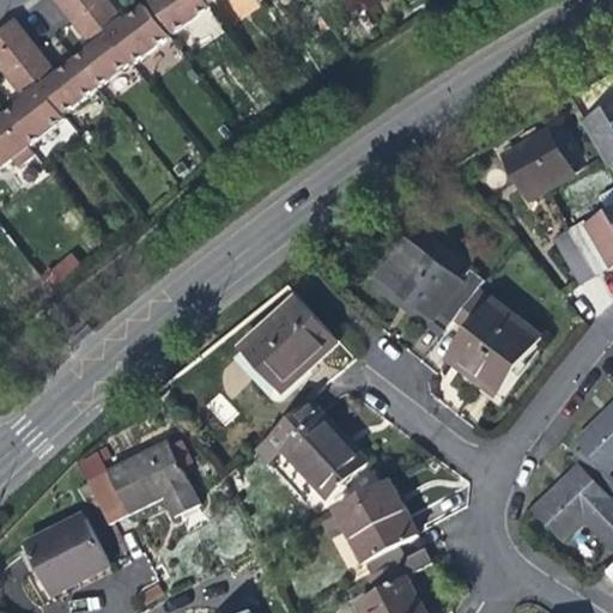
[(101,93),(134,67),(82,0),(53,0),(74,25),(93,50),(77,64),(101,93)]
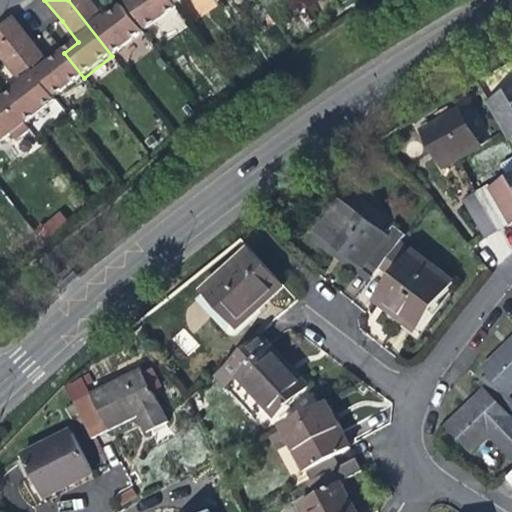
[(68,0),(112,56),(143,32),(123,7),(107,20),(91,0),(68,0)]
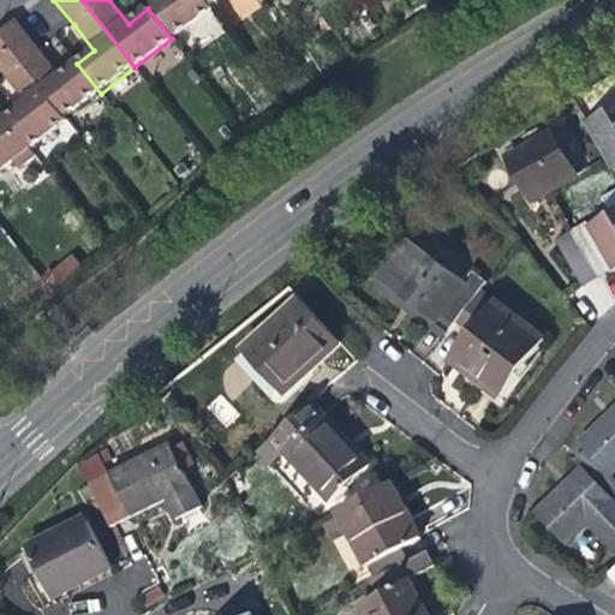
[(174,36),(214,9),(208,0),(156,0),(153,3),(174,36)]
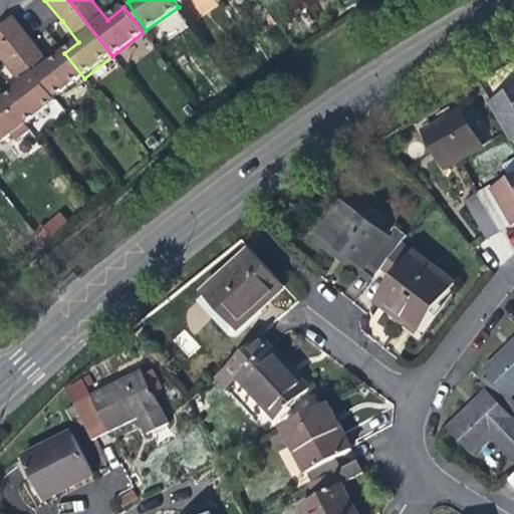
[(14,17),(0,27),(0,28),(56,100),(84,78),(64,53),(51,63),(32,40),(14,17)]
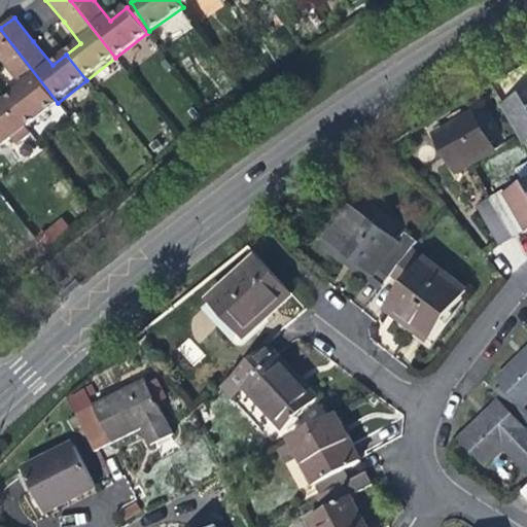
[(26,128),(58,103),(0,29),(0,59),(5,66),(23,89),(5,102),(26,128)]
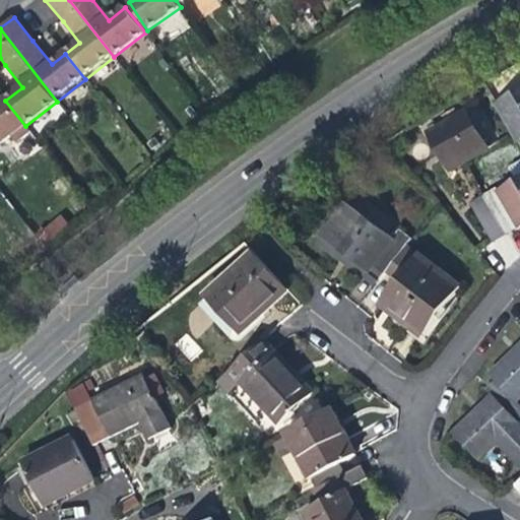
[(519,87),(493,104),(514,140),(519,136),(519,87)]
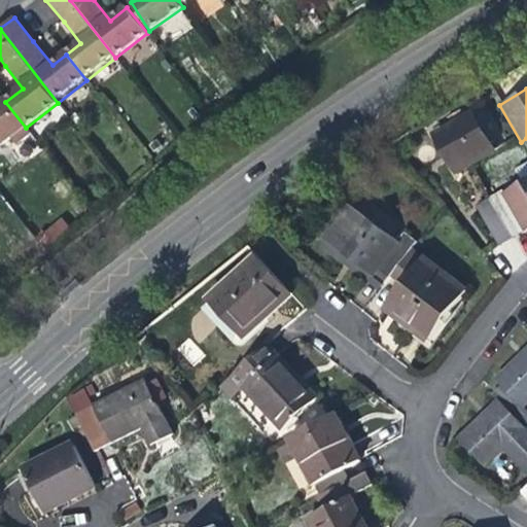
[(32,136),(26,128),(5,102),(0,106),(0,146),(3,147),(12,139),(19,146),(32,136)]
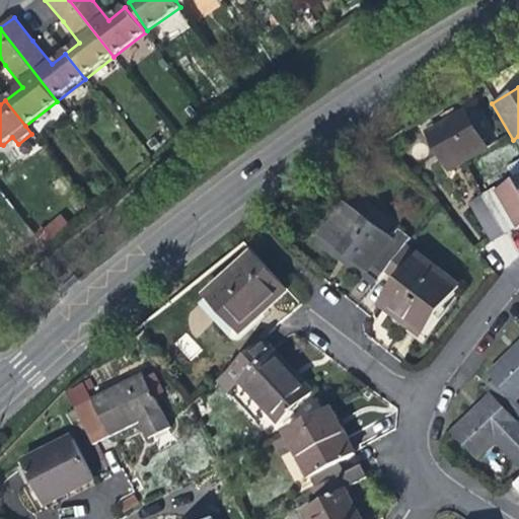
[(445,168),(480,149),(460,110),(425,131),(433,145),(439,157),(445,168)]
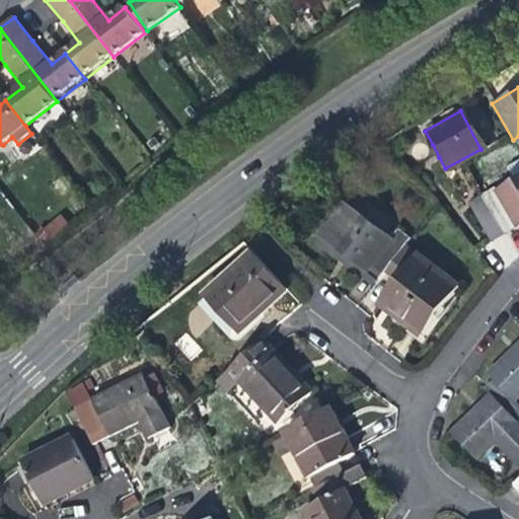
[(518,175),(494,190),(493,188),(478,196),(499,230),(512,223),(514,226),(518,223),(518,175)]
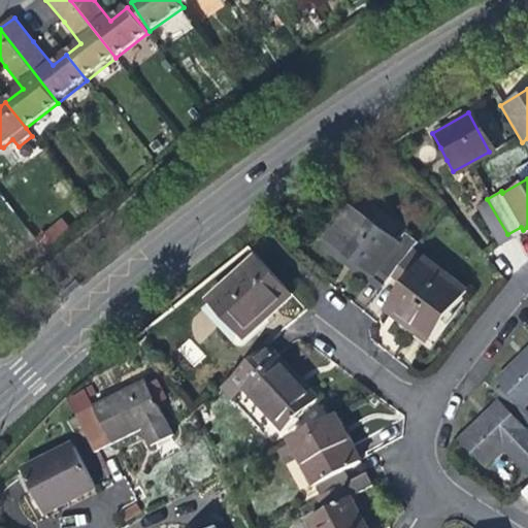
[(493,241),(507,234),(487,199),(473,206),(493,241)]
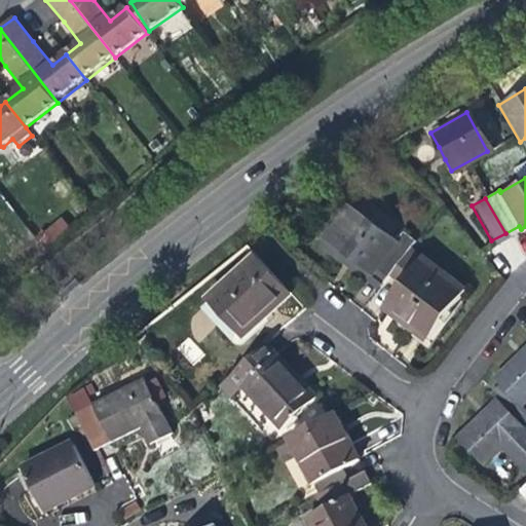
[(347,203),(322,237),(347,257),(380,283),(387,273),(407,246),(413,237),(402,229),(393,239),(347,203)]
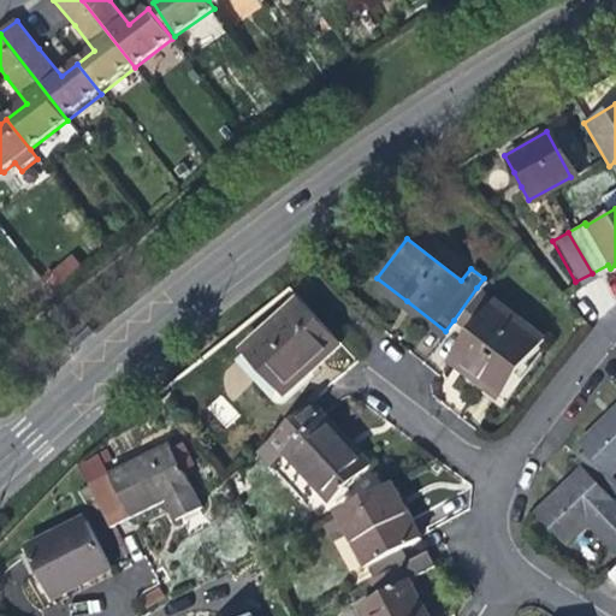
[(55,286),(81,265),(70,253),(45,274),(55,286)]
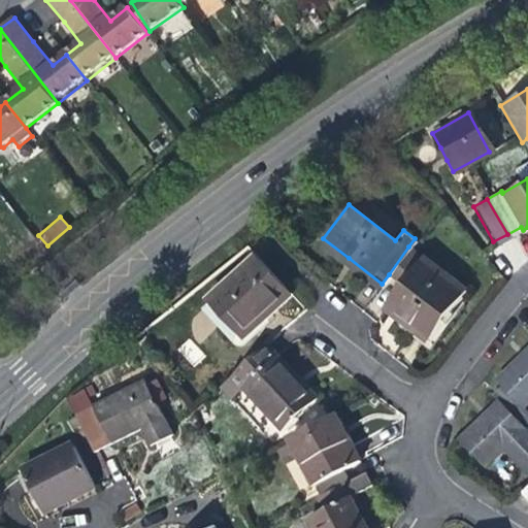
[(377,289),(382,284),(349,258),(323,238),(319,244),(377,289)]
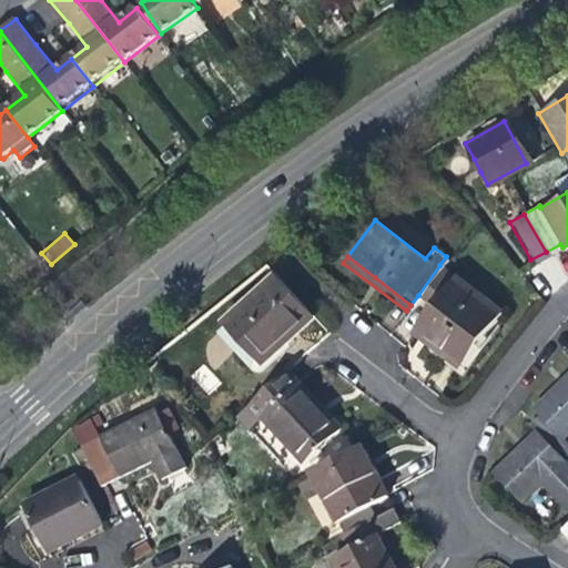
[(499,310),(439,265),(418,295),(430,304),(411,328),(457,363),(482,332),(499,310)]
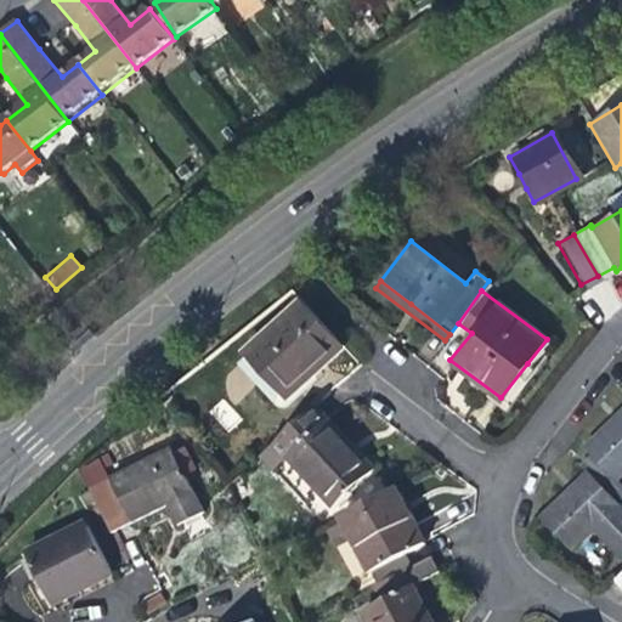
[(340,346),(309,312),(303,304),(244,358),(282,400),(318,366),(340,346)]
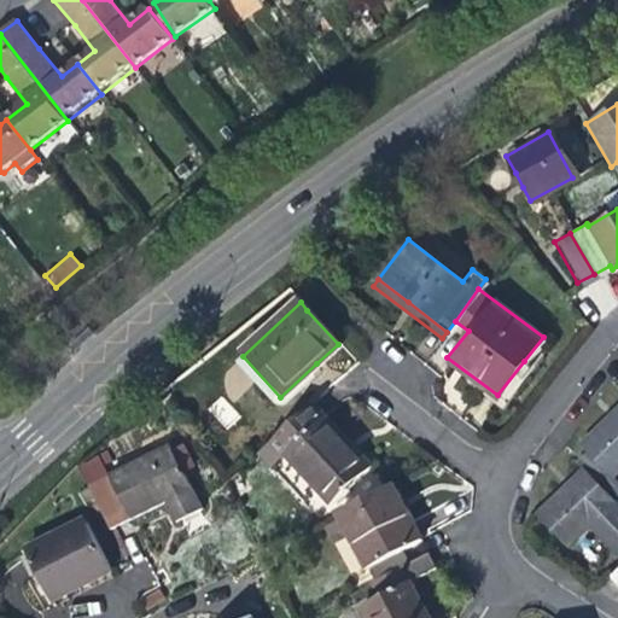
[(222,396),(209,408),(227,429),(240,417),(222,396)]
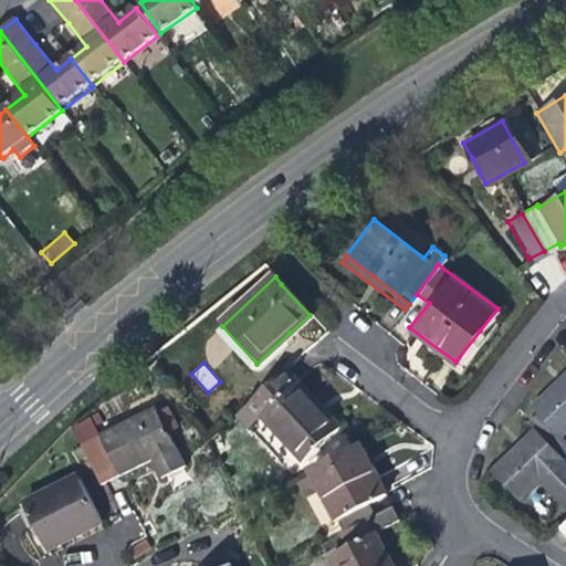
[(565,375),(553,388),(532,408),(538,415),(526,426),(533,432),(558,460),(565,451),(565,442),(558,436),(565,428),(565,375)]
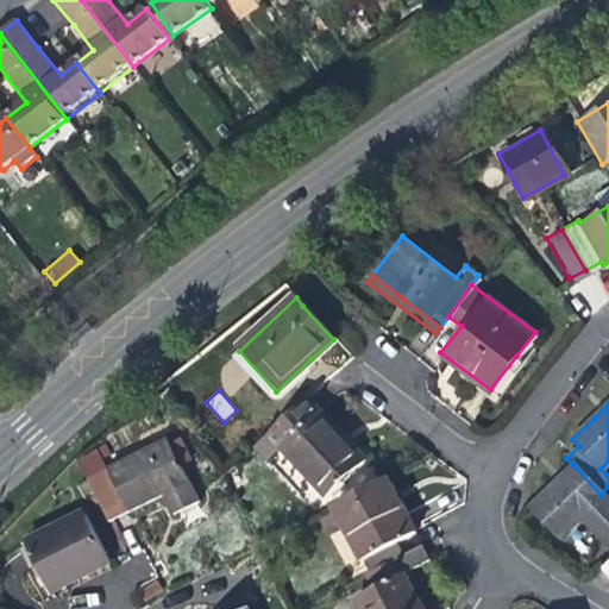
[(302,407),(269,438),(280,449),(277,450),(325,500),(364,462),(350,446),(318,412),(312,418),(302,407)]
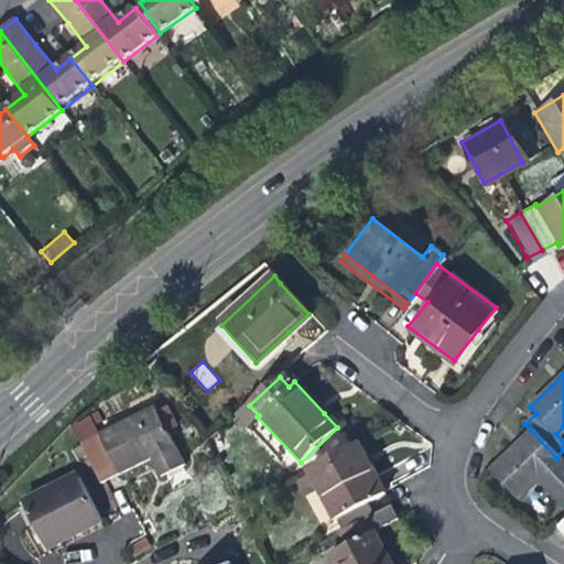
[(182,466),(163,431),(153,411),(150,407),(79,444),(100,484),(134,466),(147,459),(158,478),(182,466)]
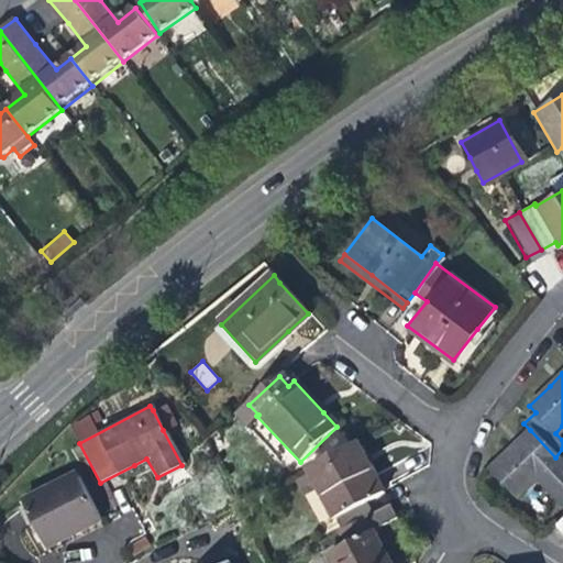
[(157,407),(153,410),(163,430),(168,427),(157,407)]
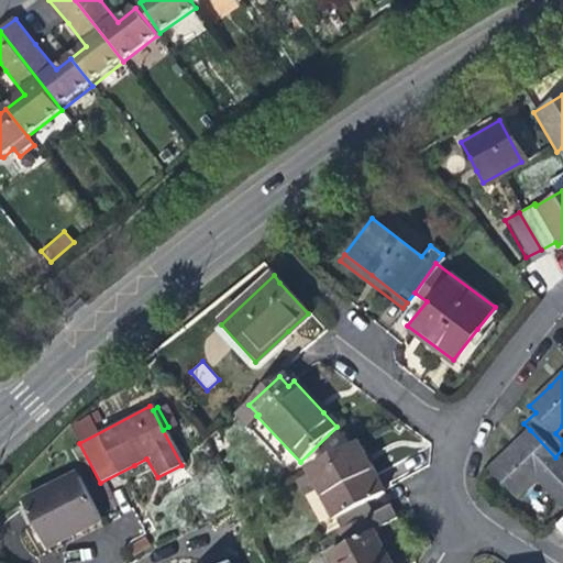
[(562,465),(555,457),(530,430),(505,454),(490,468),(515,495),(536,476),(562,505),(562,515),(553,525),(562,534),(562,465)]
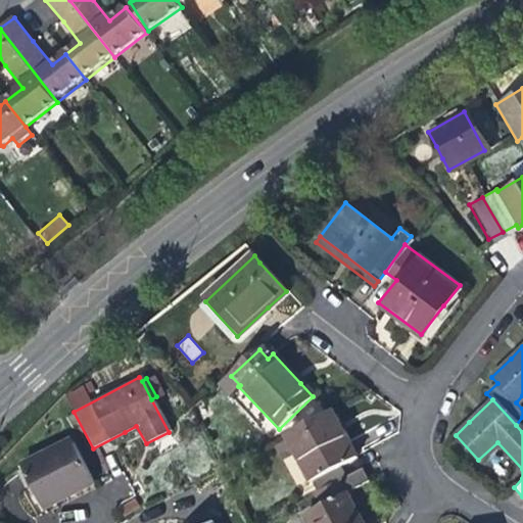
[(288,436),(318,492),(346,477),(341,466),(355,458),(345,440),(331,413),(288,436)]
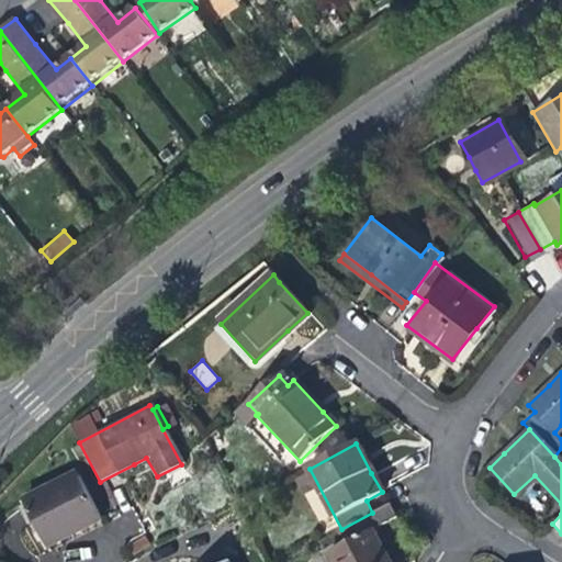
[(100,518),(78,475),(47,492),(45,489),(23,501),(46,547),(64,537),(100,518)]
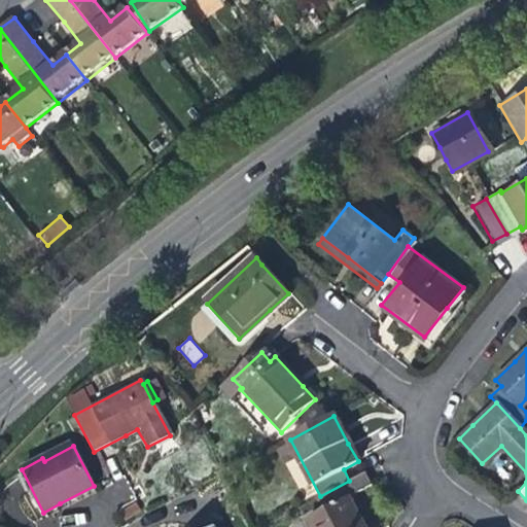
[(364,472),(349,481),(320,496),(317,497),(323,508),(309,517),(314,526),(366,526),(349,495),(370,484),(364,472)]
